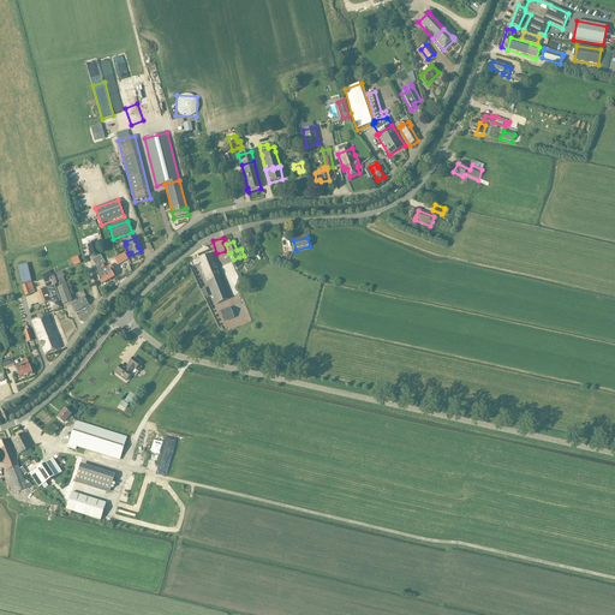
[(97,245),(88,246),(90,257),(100,255),(97,245)]
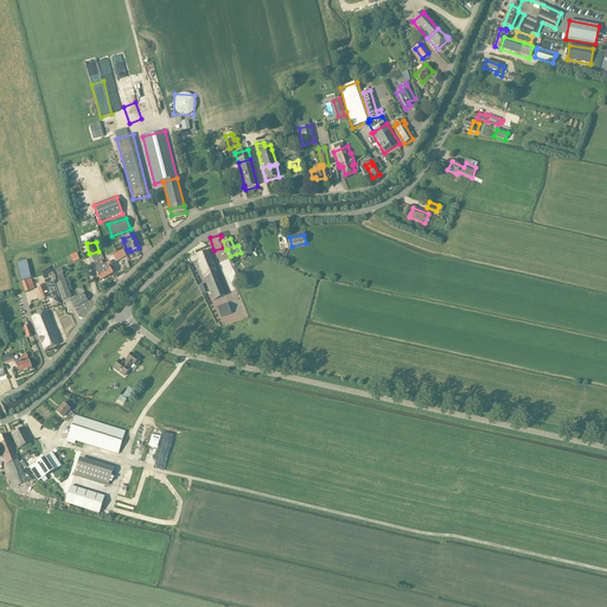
[(217,274),(209,250),(192,257),(191,256),(190,257),(189,259),(191,264),(197,262),(202,274),(212,301),(225,296),(216,274),(217,274)]
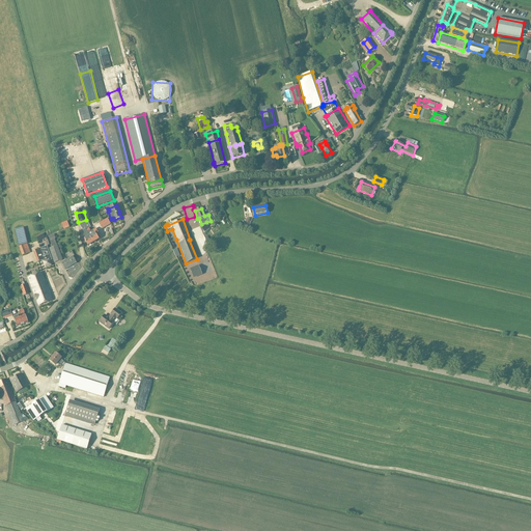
[(82,223),(80,225),(85,234),(85,235),(82,236),(84,240),(88,246),(93,243),(86,230),(88,228),(90,227),(87,221),(82,223)]
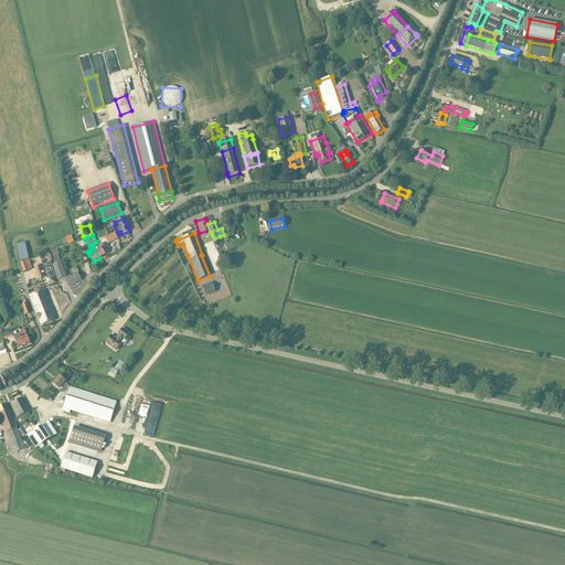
[(220,236),(213,242),(219,247),(223,244),(221,241),(223,240),(220,236)]
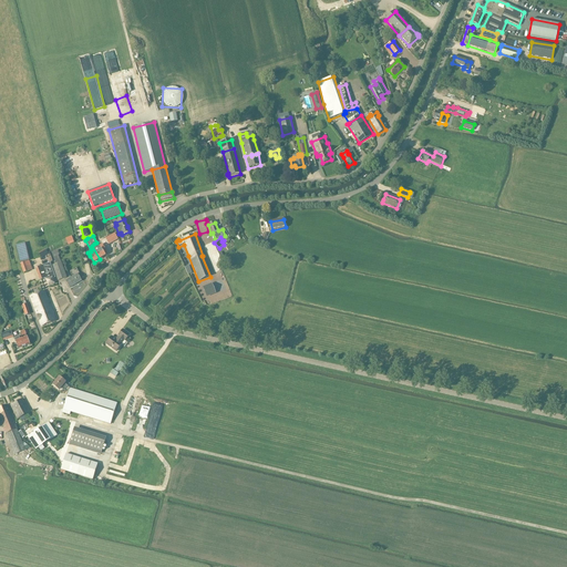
[(94,244),(92,246),(100,259),(105,256),(104,254),(106,253),(102,245),(96,248),(94,244)]
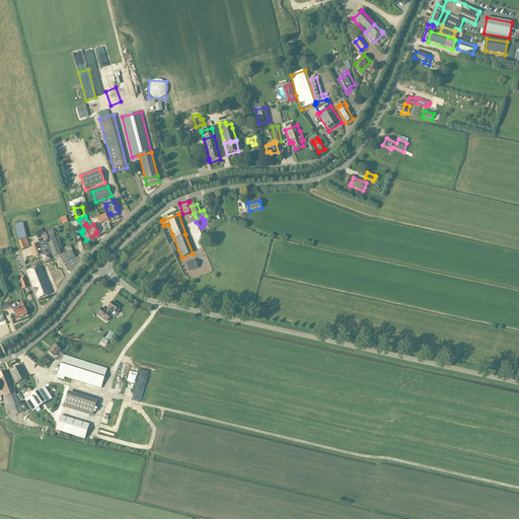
[(47,231),(51,242),(56,241),(54,234),(54,233),(53,229),(47,231)]
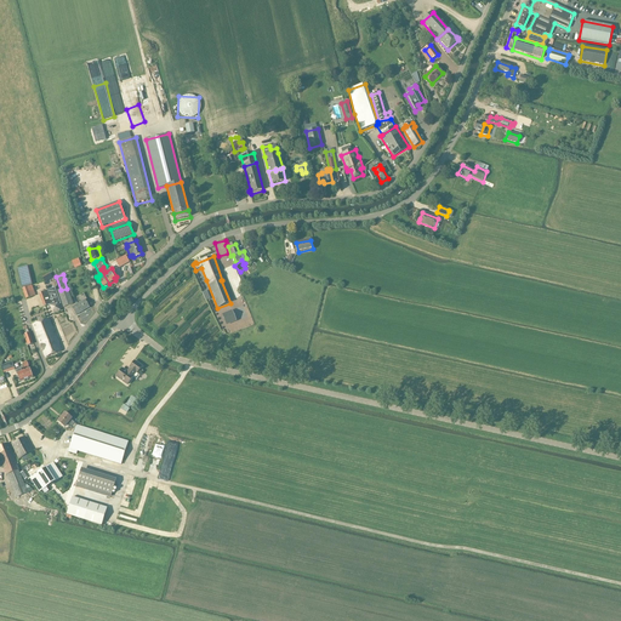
[(49,308),(51,308),(58,305),(61,305),(55,288),(40,294),(43,301),(41,301),(43,302),(45,306),(47,306),(49,308)]
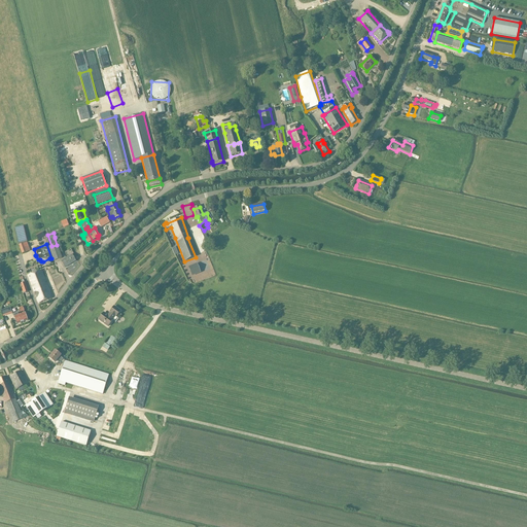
[(57,245),(51,246),(48,247),(54,261),(62,258),(57,245)]
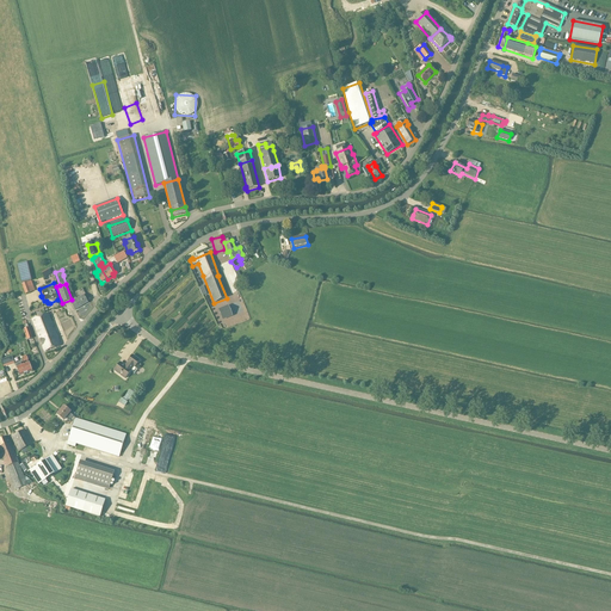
[(75,310),(86,304),(88,303),(84,296),(71,303),(75,310)]
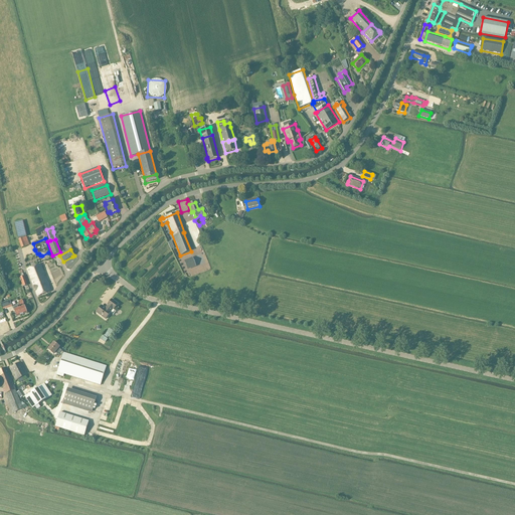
[(192,258),(184,261),(187,270),(196,266),(192,258)]
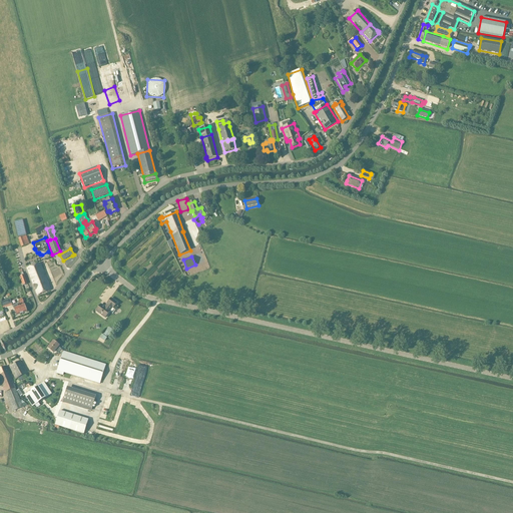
[(40,264),(27,269),(37,296),(51,291),(40,264)]
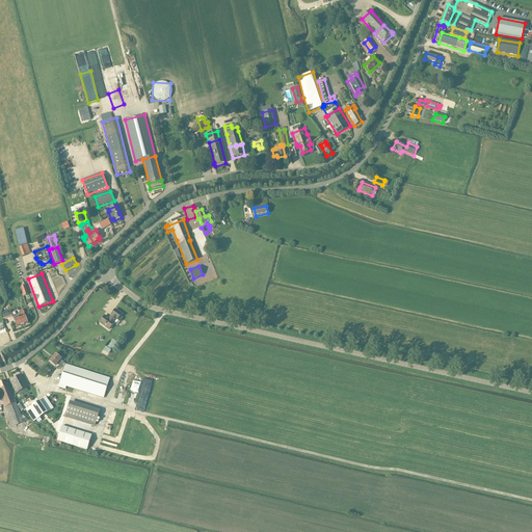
[(122,314),(117,311),(115,310),(111,315),(111,316),(109,319),(105,316),(100,323),(109,329),(114,323),(116,319),(117,320),(122,314)]
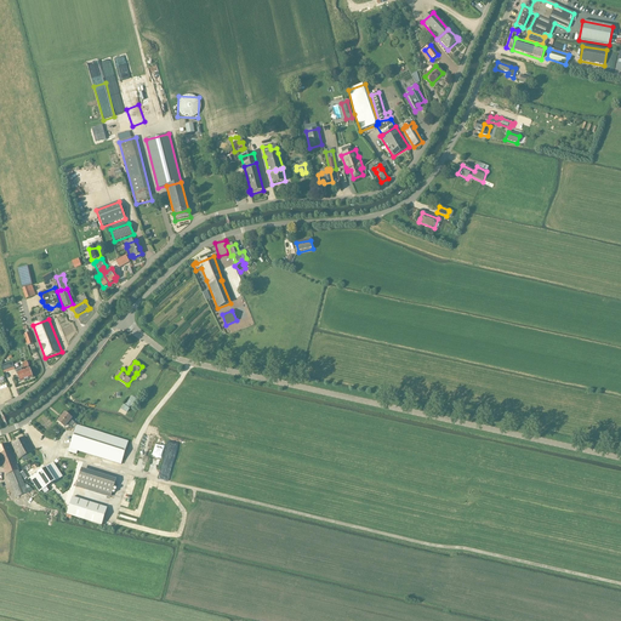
[(29,369),(22,371),(21,369),(16,371),(16,374),(17,374),(20,382),(33,377),(29,369)]
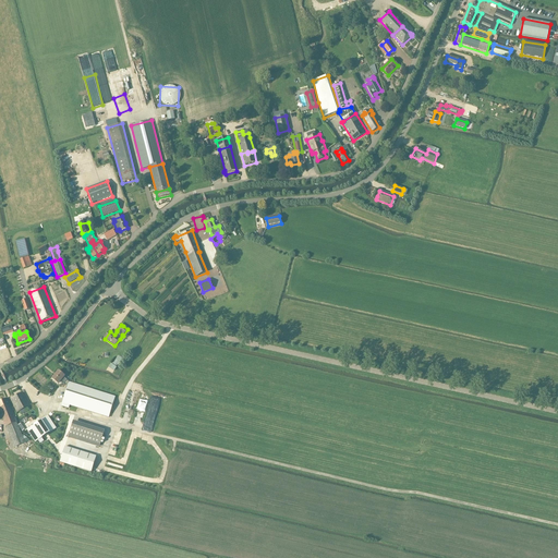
[(113,363),(119,366),(123,360),(118,356),(113,363)]
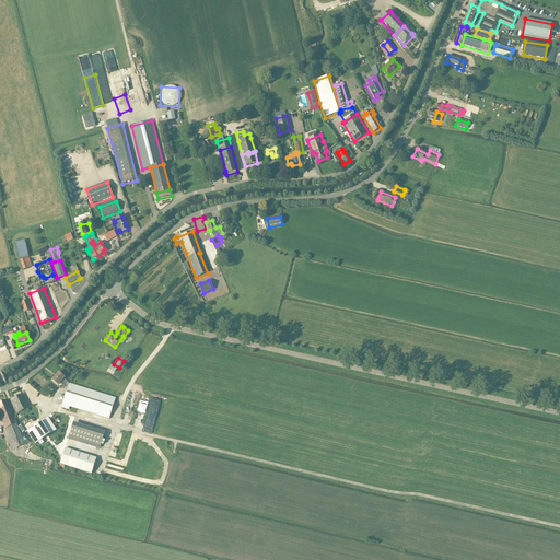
[(66,385),(68,387),(69,384),(63,380),(65,377),(58,372),(51,381),(58,386),(60,383),(63,386),(66,385)]
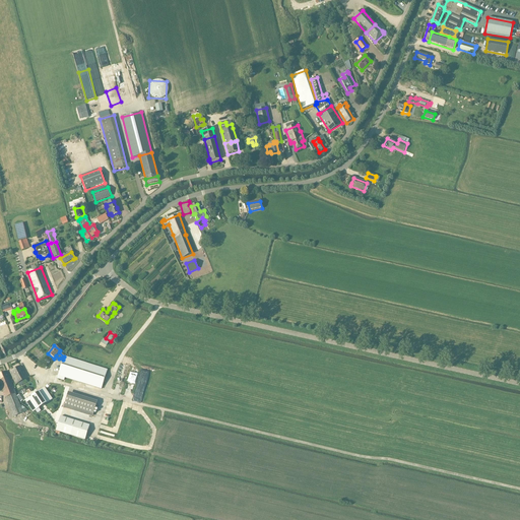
[(63,360),(58,376),(80,383),(101,389),(108,370),(86,363),(64,355),(64,356),(63,360)]
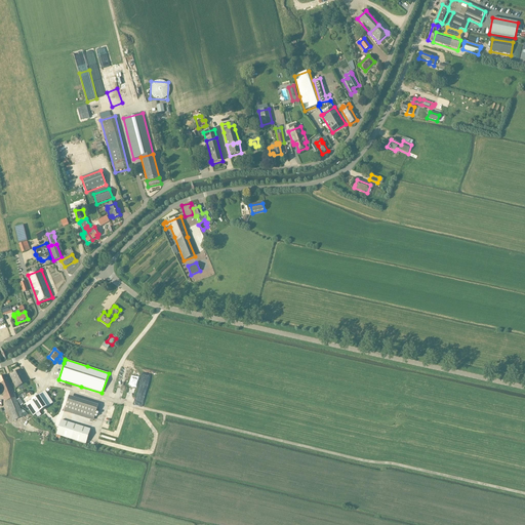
[(9,375),(16,388),(28,381),(22,369),(9,375)]
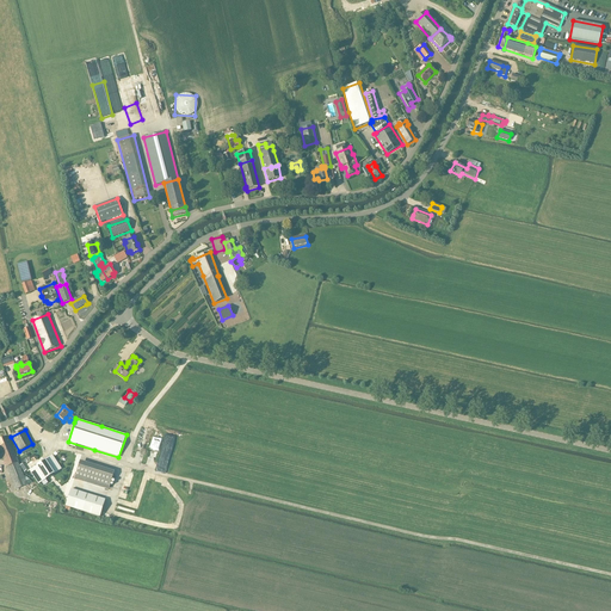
[(0,439),(0,450),(7,468),(18,463),(7,437),(0,439)]
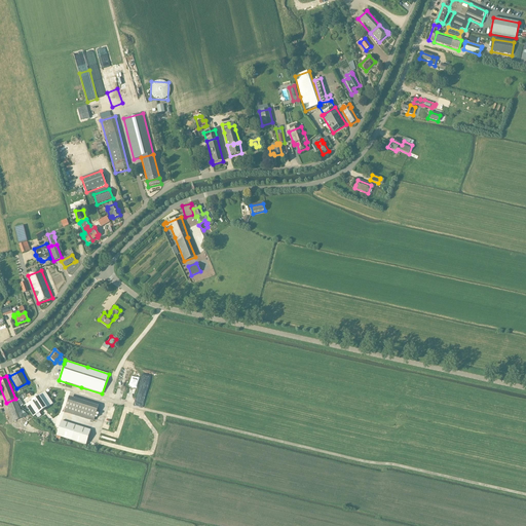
[(118,382),(116,392),(124,393),(126,384),(118,382)]
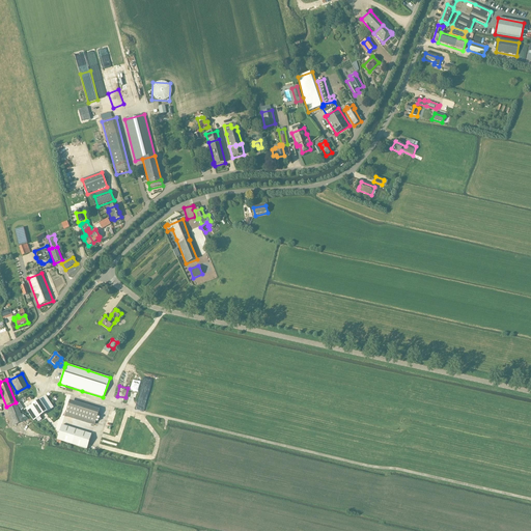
[(26,410),(33,421),(53,408),(46,396),(26,410)]
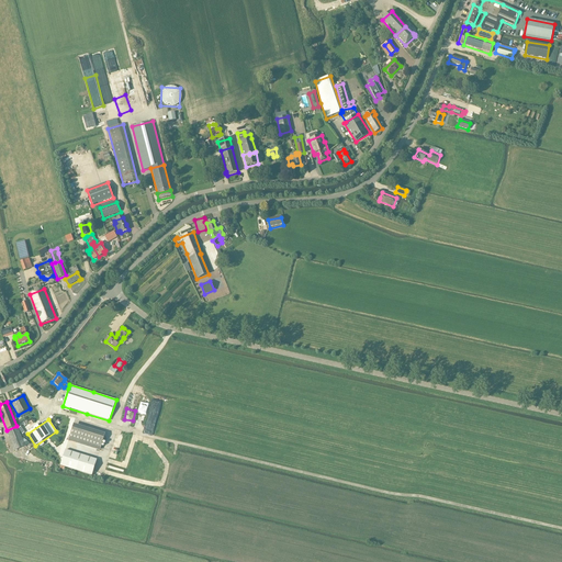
[(25,447),(17,426),(7,430),(9,436),(15,451),(25,447)]
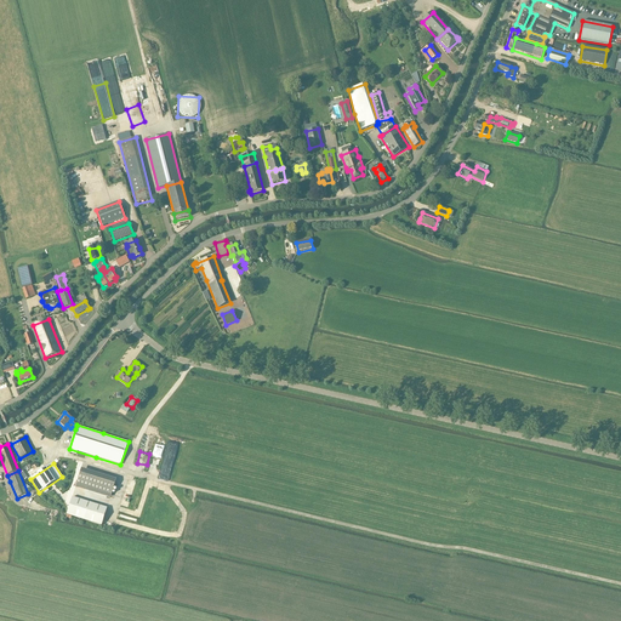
[(80,471),(75,486),(110,497),(115,483),(80,472),(80,471)]
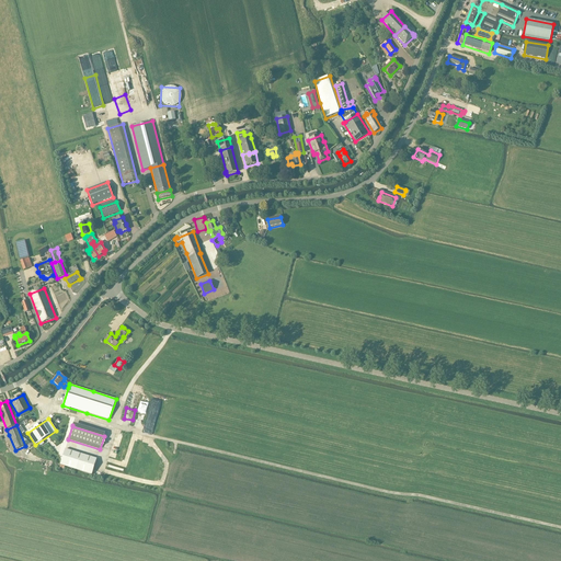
[(96,460),(79,454),(65,449),(60,466),(91,476),(96,460)]
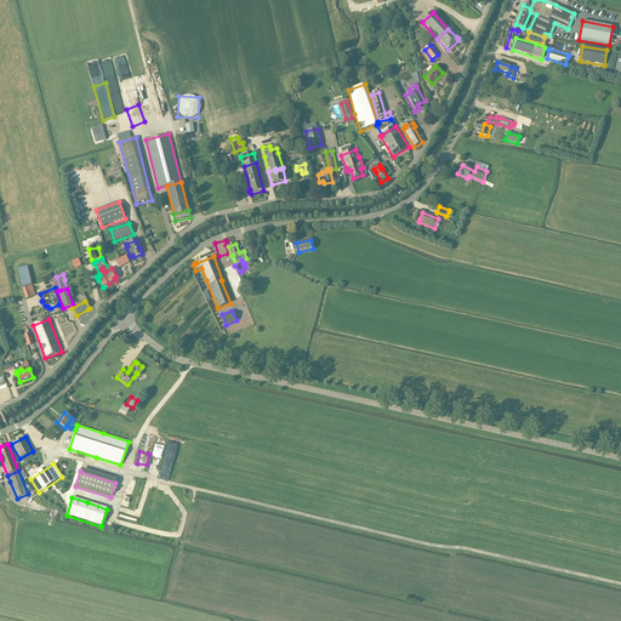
[(164,516),(167,501),(154,497),(151,512),(164,516)]
